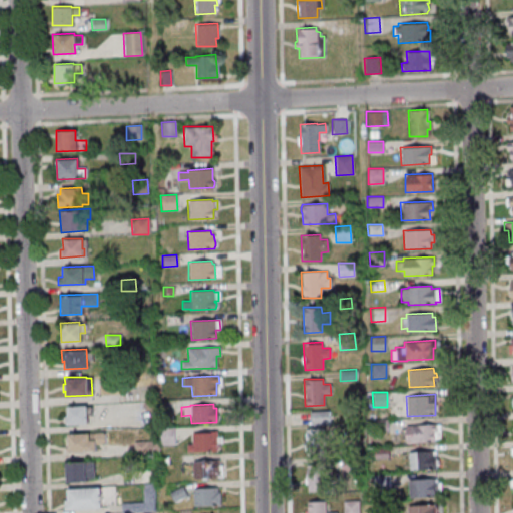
[(66,406),(85,405),(85,407),(90,406),(91,415),(85,415),(86,423),(64,424),(63,416),(66,415),(66,406)]
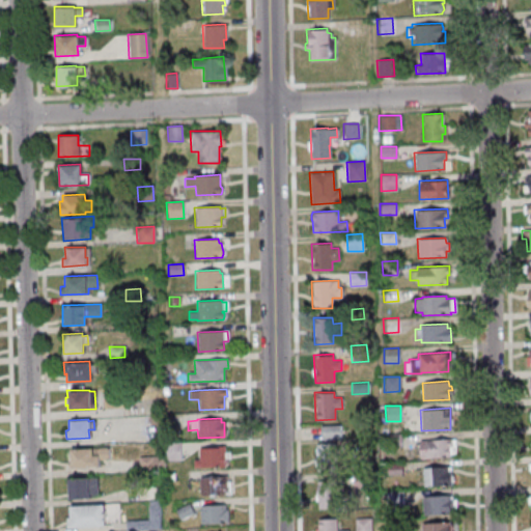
[(319,425),(339,424),(340,439),(320,440),(319,425)]
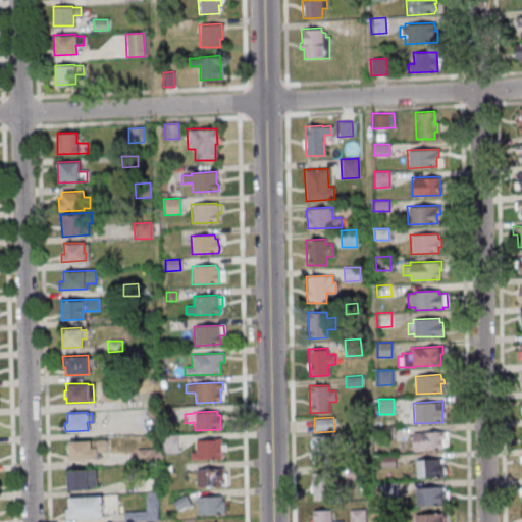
[(393,426),(394,438),(378,439),(377,427),(393,426)]
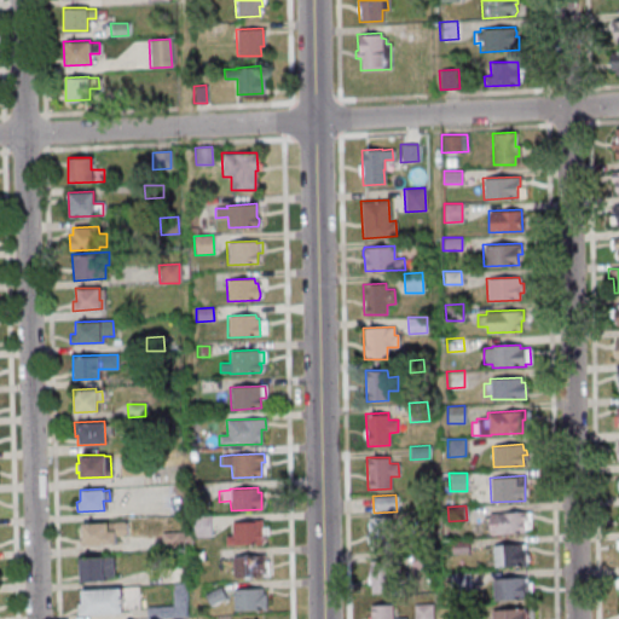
[(489,513),(490,534),(524,532),(524,520),(526,520),(526,512),(489,513)]
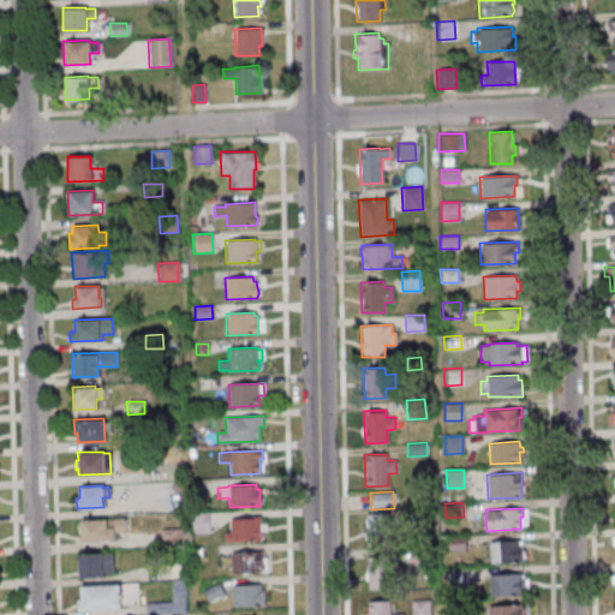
[(190,513),(208,512),(209,533),(191,535),(190,513)]
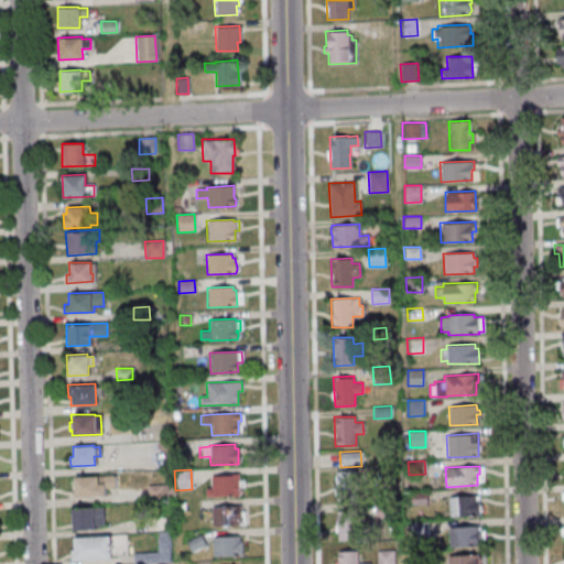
[(336,472),(355,472),(355,477),(365,477),(366,487),(356,488),(357,500),(337,501),(336,492),(333,492),(333,485),(336,485),(336,472)]
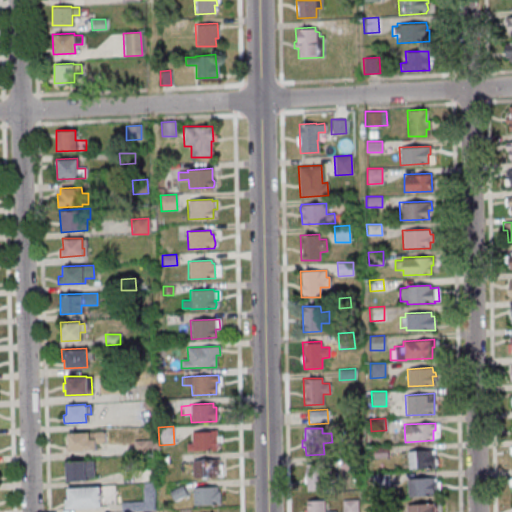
[(191,443),(191,432),(212,431),(212,430),(216,430),(216,442),(218,443),(218,447),(217,448),(217,450),(186,451),(186,443),(191,443)]
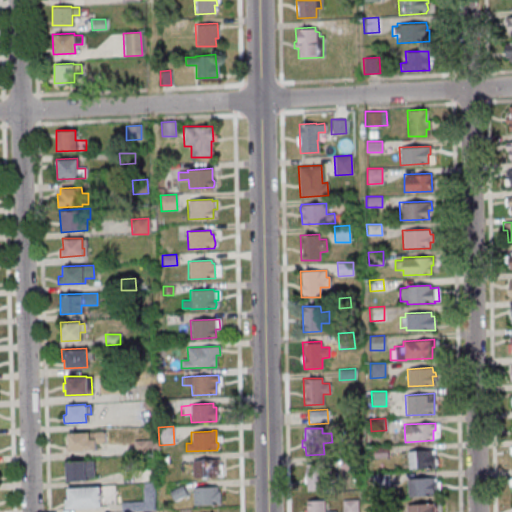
[(66,433),(87,432),(103,432),(104,443),(94,443),(95,450),(65,451),(64,444),(67,444),(66,433)]
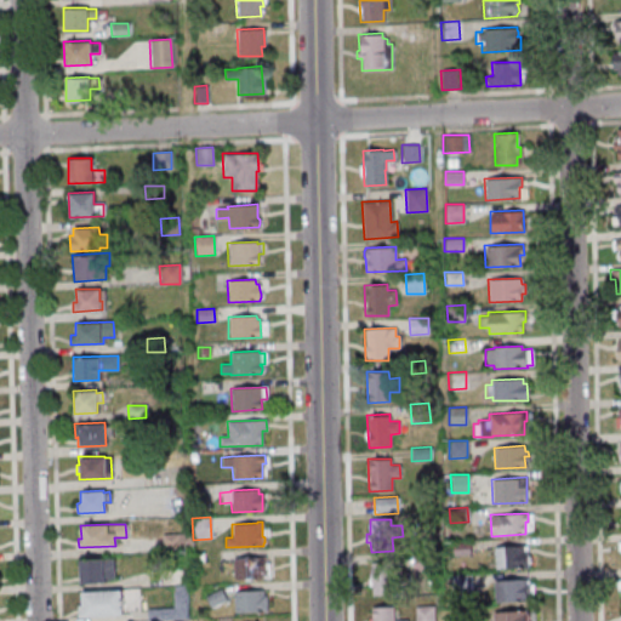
[(195,552),(194,534),(165,534),(165,552),(195,552)]
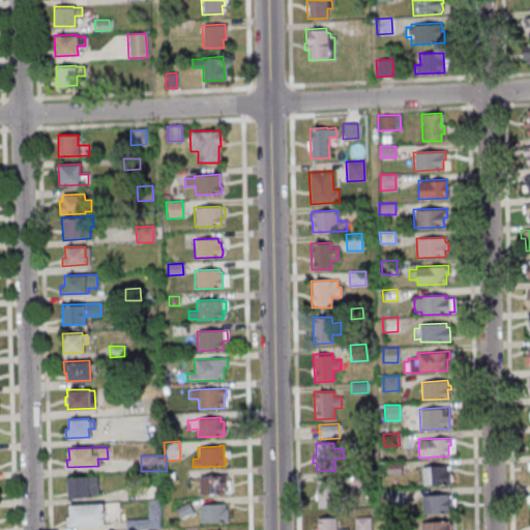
[(401,463),(402,474),(386,475),(385,463),(401,463)]
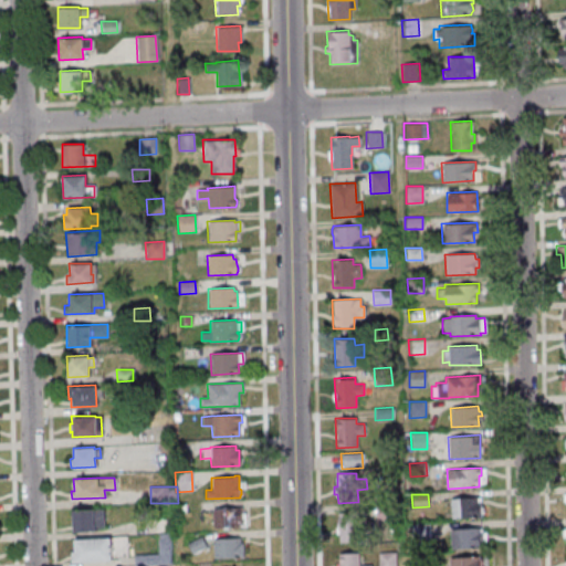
[(450,499),(450,519),(481,517),(481,514),(483,512),(482,506),(480,504),(480,498),(450,499)]
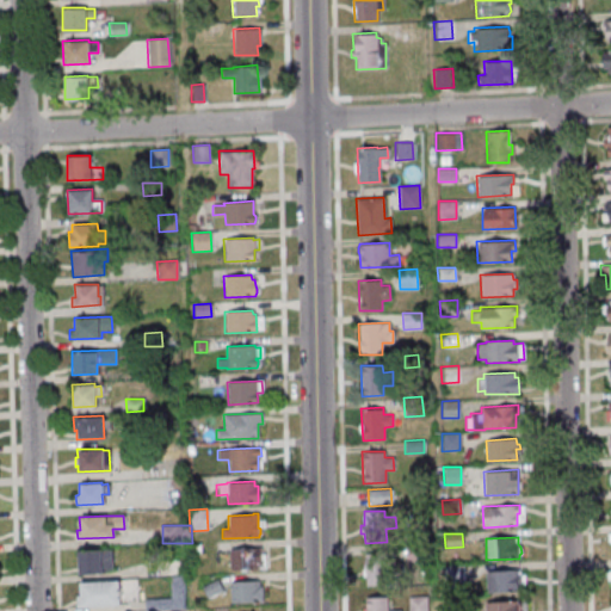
[(407,565),(406,545),(423,544),(424,563),(407,565)]
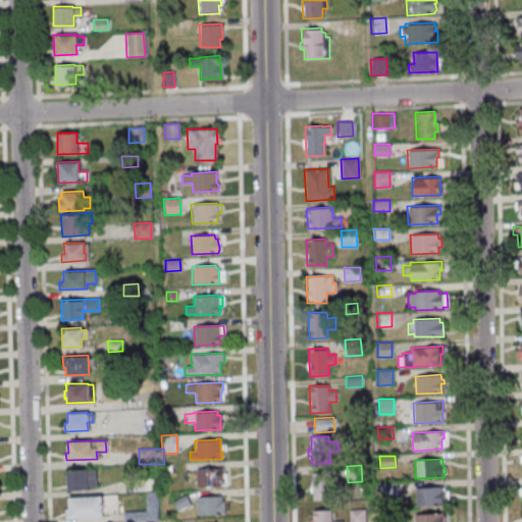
[(195,468),(222,467),(222,482),(220,482),(220,485),(196,486),(195,468)]
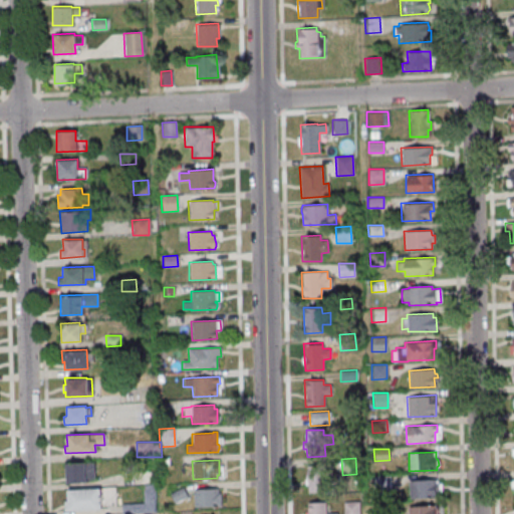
[(64,463),(84,462),(84,463),(92,462),(93,479),(85,479),(86,482),(65,483),(64,463)]
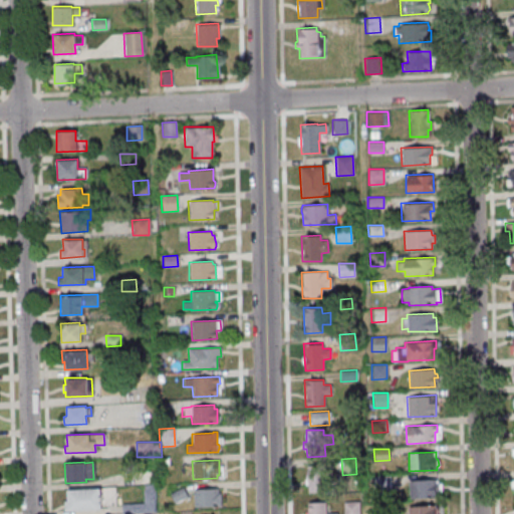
[(305,466),(324,465),(324,472),(330,471),(330,480),(324,480),(325,492),(307,493),(305,466)]
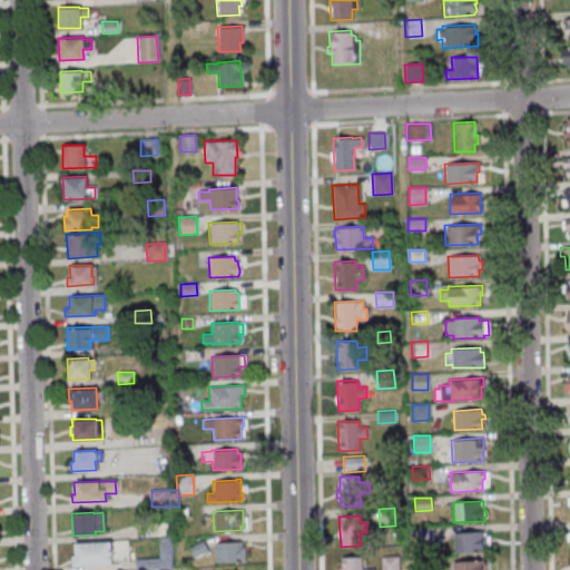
[(432,528),(432,548),(414,549),(413,529),(432,528)]
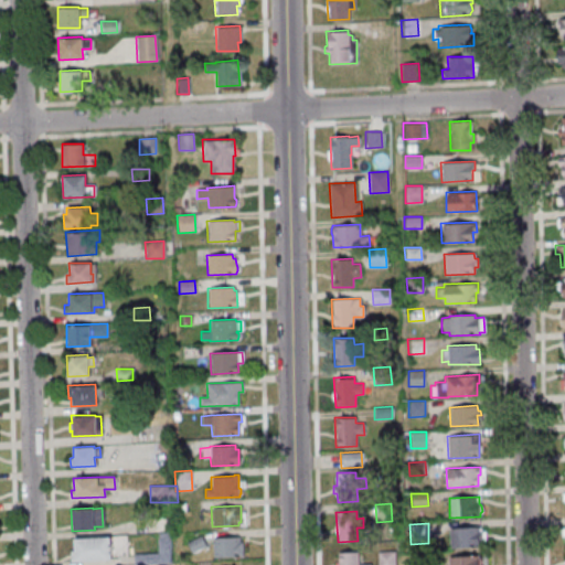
[(449,529),(450,547),(479,546),(479,542),(482,542),(482,531),(479,531),(479,528),(449,529)]
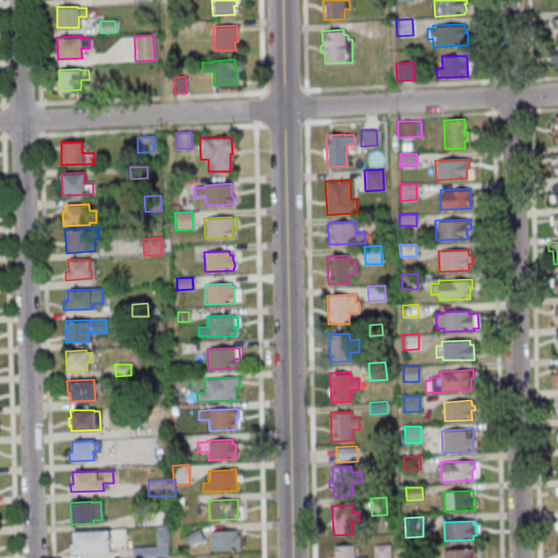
[(183,535),(197,529),(203,540),(189,546),(183,535)]
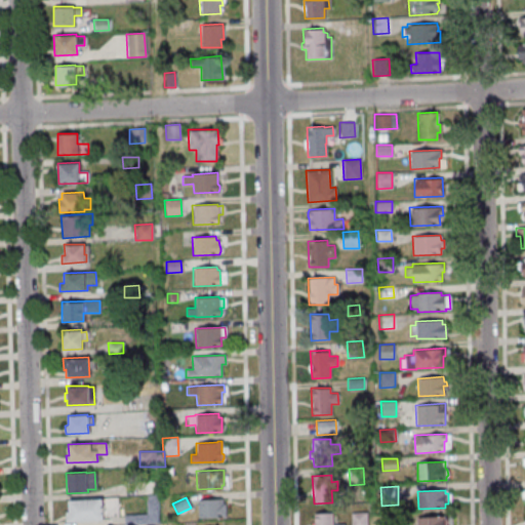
[(68,499),(102,498),(102,520),(71,521),(71,522),(65,522),(64,512),(68,512),(68,499)]
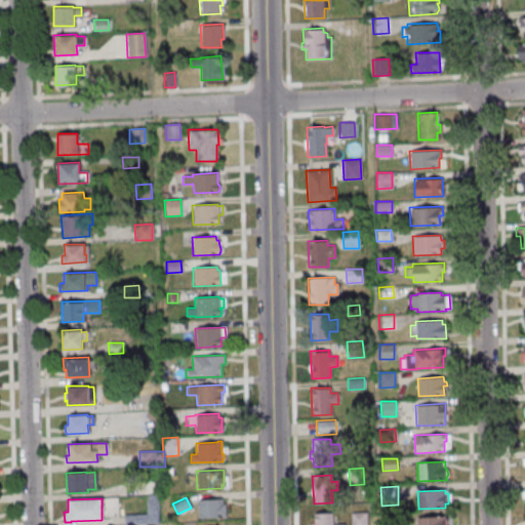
[(196,500),(221,498),(221,503),(225,503),(226,517),(197,519),(196,500)]
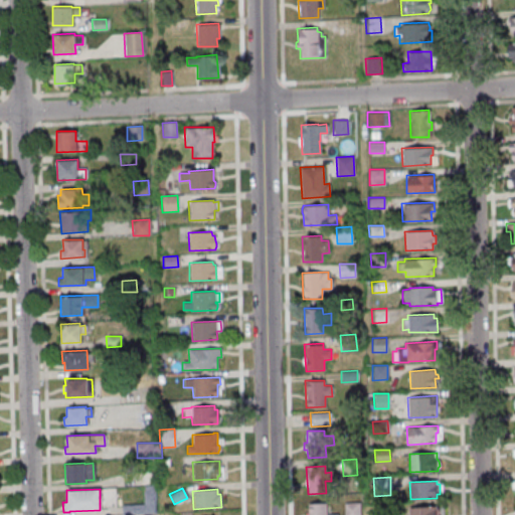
[(122,514),(121,505),(144,505),(143,491),(154,491),(155,514),(122,514)]
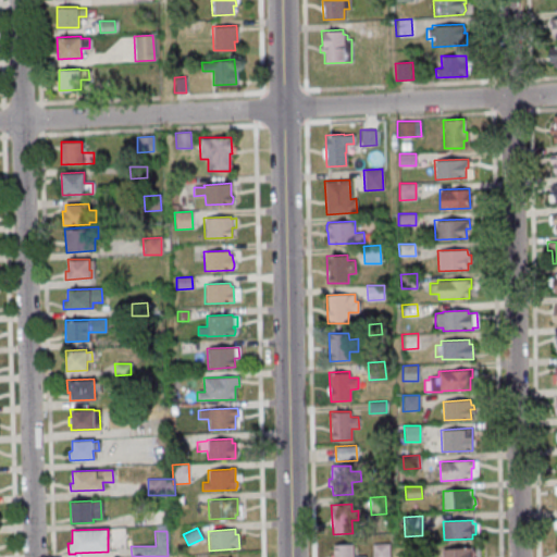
[(371,556),(371,544),(388,544),(388,556),(371,556)]
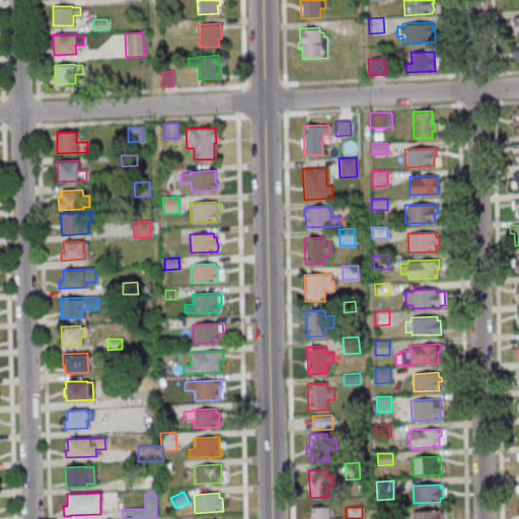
[(310,518),(310,508),(327,508),(327,518),(310,518)]
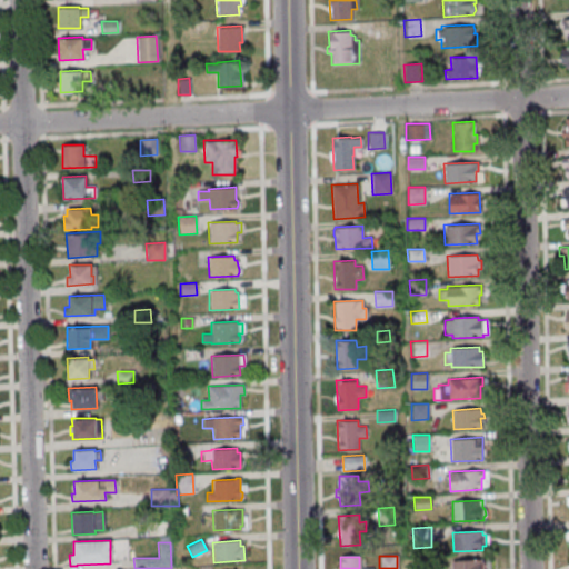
[(451,561),(451,568),(481,568),(482,568),(483,566),(483,562),(481,560),(481,559),(451,561)]
